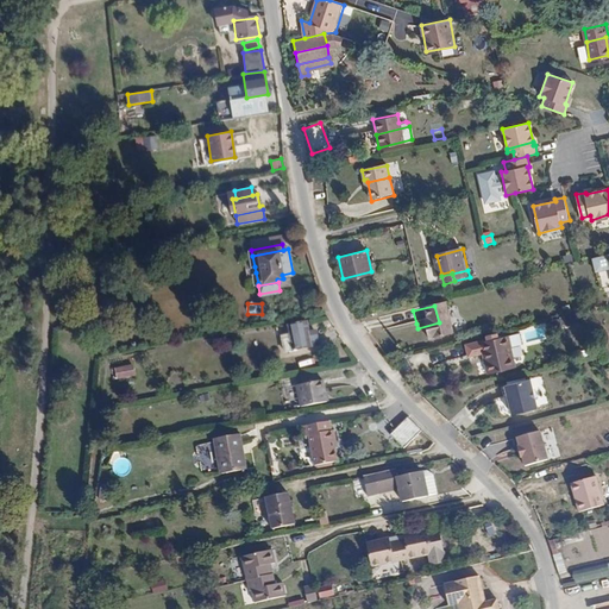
[(316,320),(296,324),(301,347),(327,343),(325,328),(318,330),(316,320)]
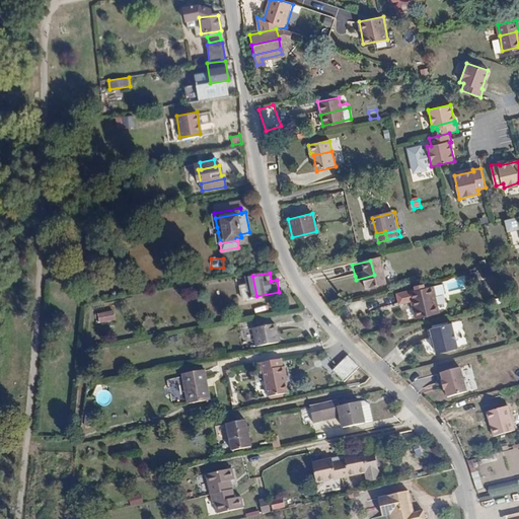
[(377,288),(374,275),(356,280),(356,281),(353,282),(355,293),(377,288)]
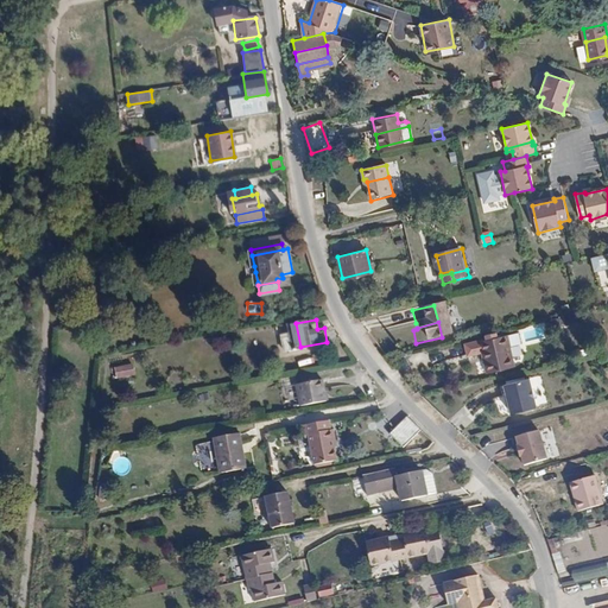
[(295,350),(292,334),(283,335),(284,352),(295,350)]
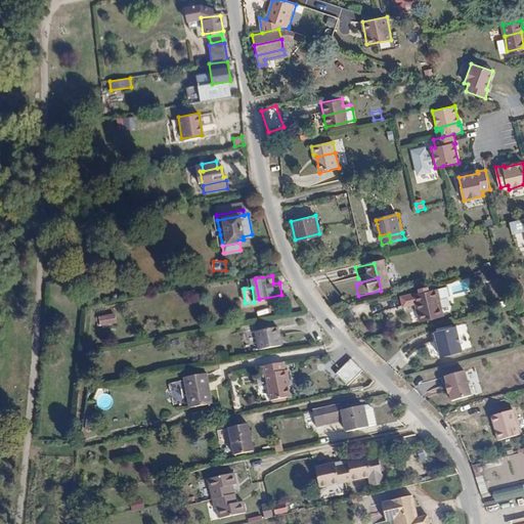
[(415,306),(436,301),(433,290),(411,295),(413,304),(415,306)]
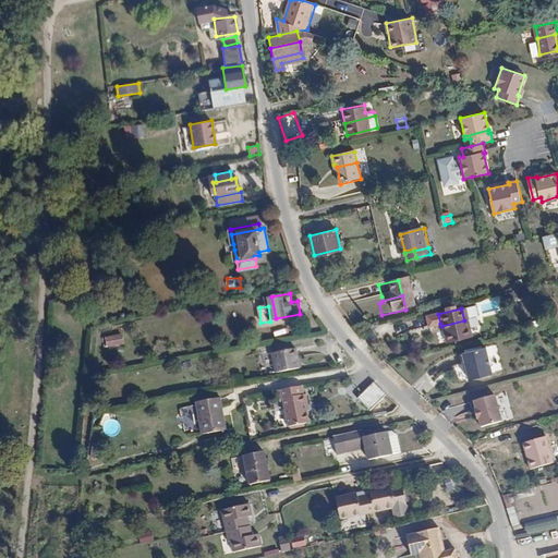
[(468,332),(464,320),(441,326),(443,331),(439,332),(441,339),(468,332)]
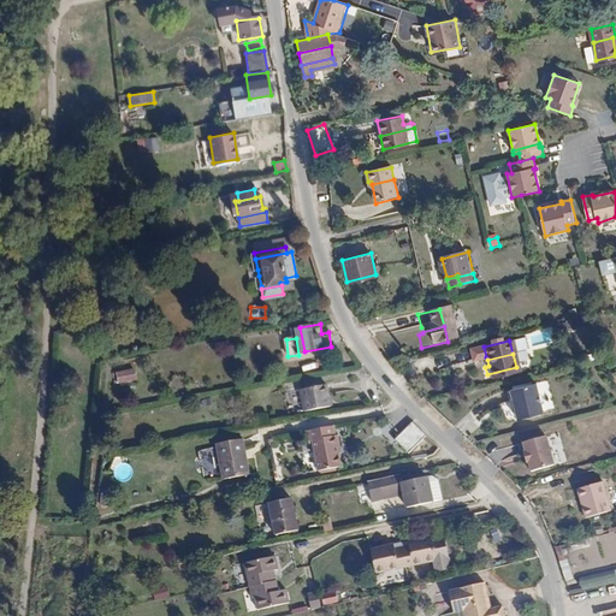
[(517,373),(516,367),(487,374),(489,380),(517,373)]
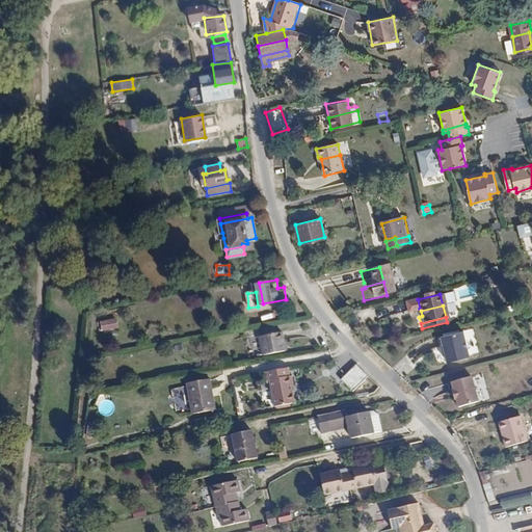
[(117,318),(102,321),(103,328),(118,326),(117,318)]
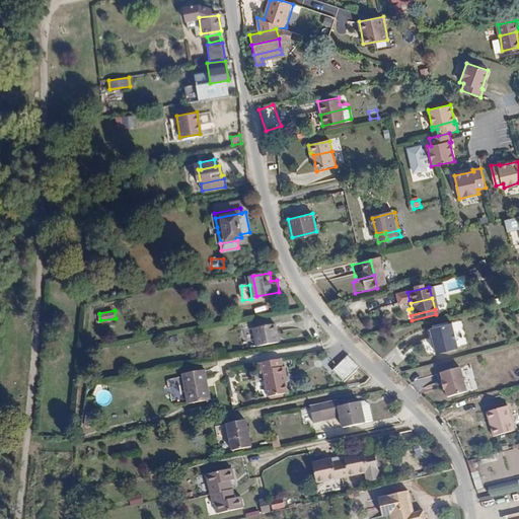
[(435,344),(437,352),(458,347),(452,322),(430,327),(432,337),(431,337),(433,344),(435,344)]
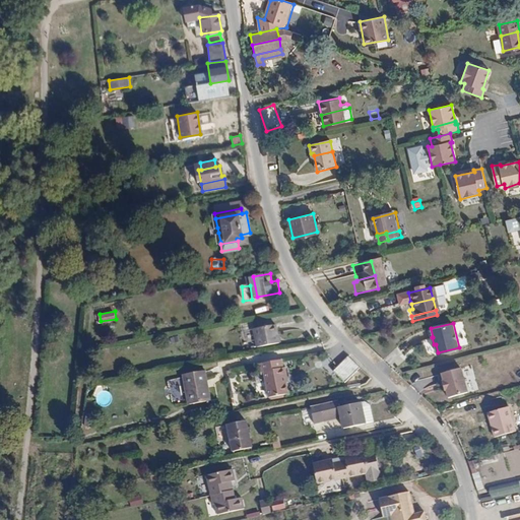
[(275,325),(254,329),(258,347),(279,343),(275,325)]
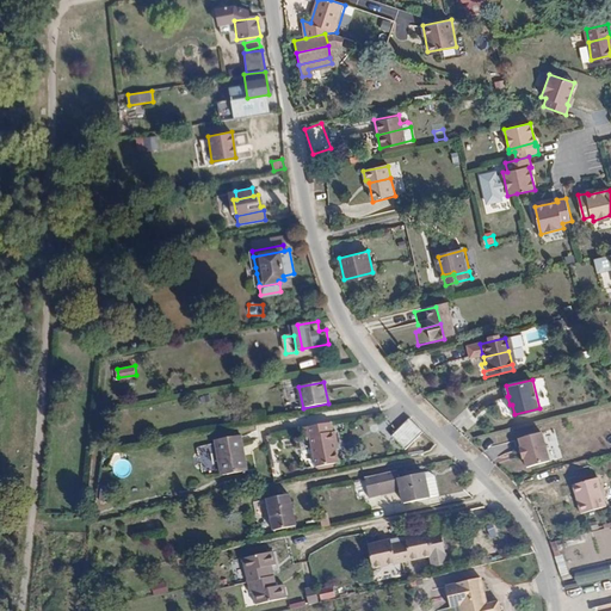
[(406,449),(423,431),(409,419),(393,436),(406,449)]
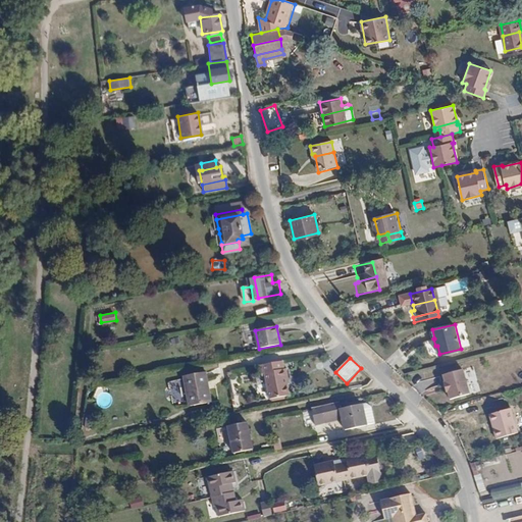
[(262,365),(264,374),(267,373),(286,369),(284,361),(262,365)]
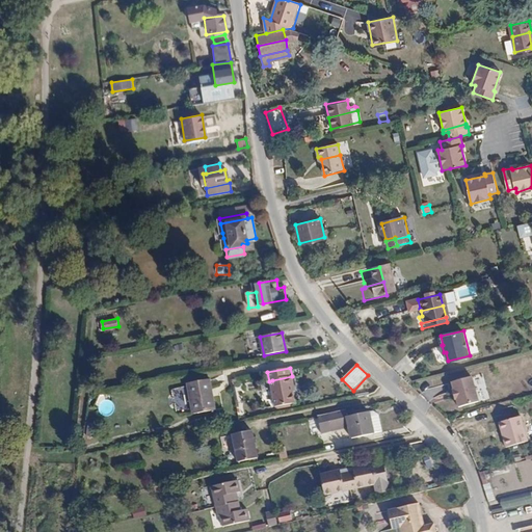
[(455,398),(457,406),(479,401),(473,375),(450,381),(452,391),(451,391),(453,398),(455,398)]
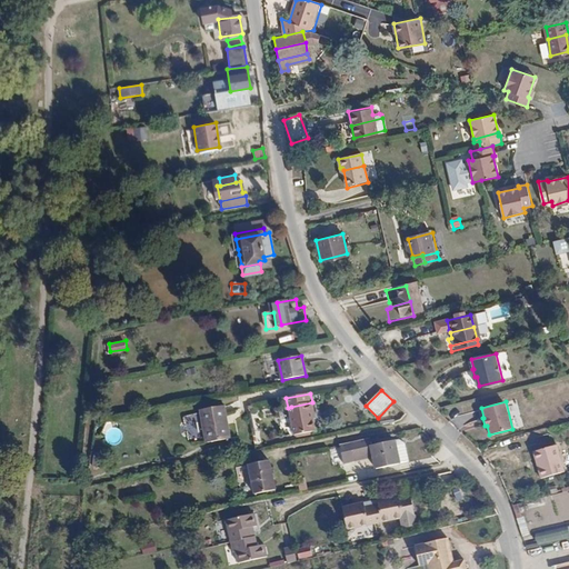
[(291,407),(295,422),(316,418),(315,412),(317,412),(315,402),(312,402),(291,407)]
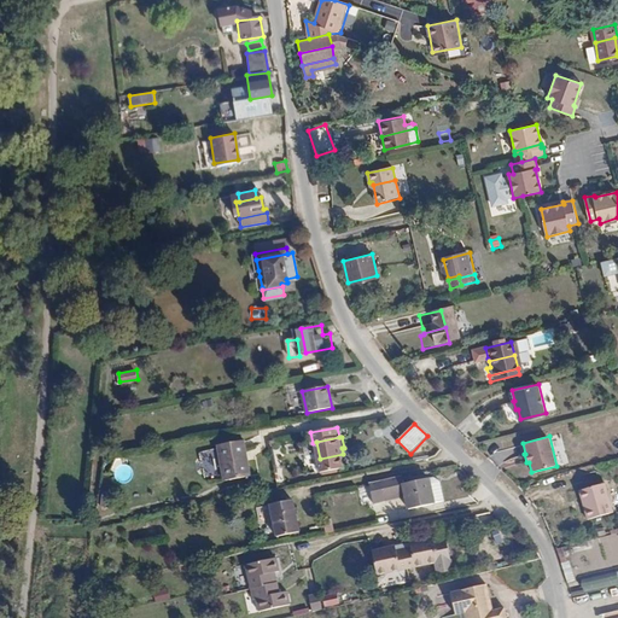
[(220,444),(222,460),(249,455),(246,441),(220,444)]
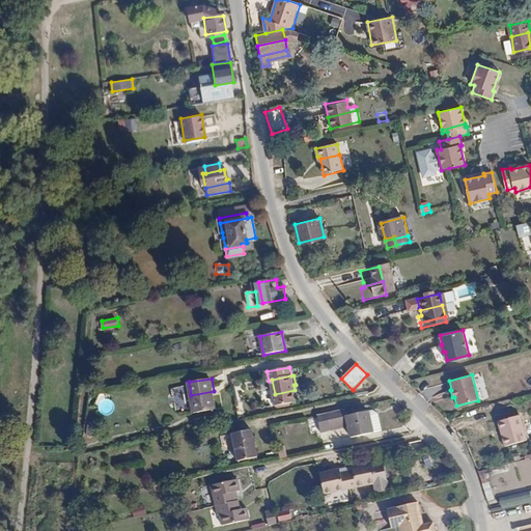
[(295,390),(275,394),(277,407),(297,402),(295,390)]
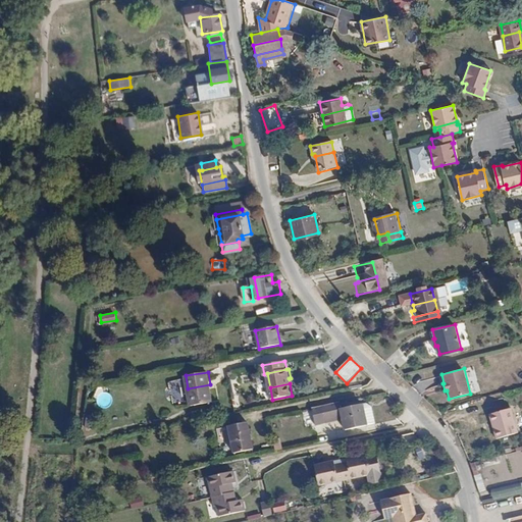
[(210,384),(188,388),(191,404),(212,400),(210,384)]
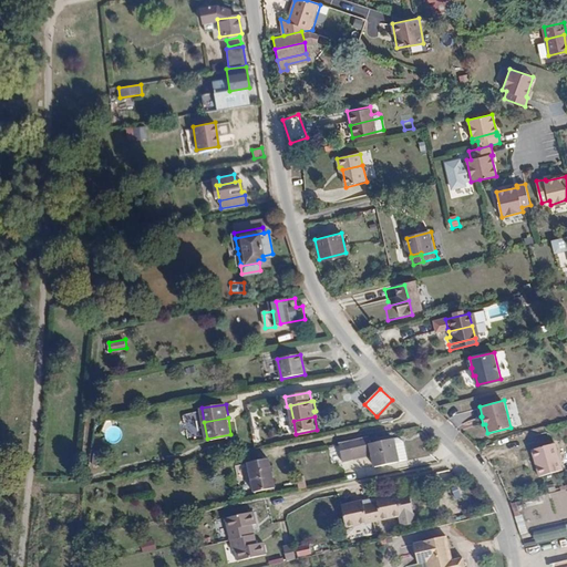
[(370,441),(339,447),(341,456),(394,445),(394,443),(371,447),(370,441)]
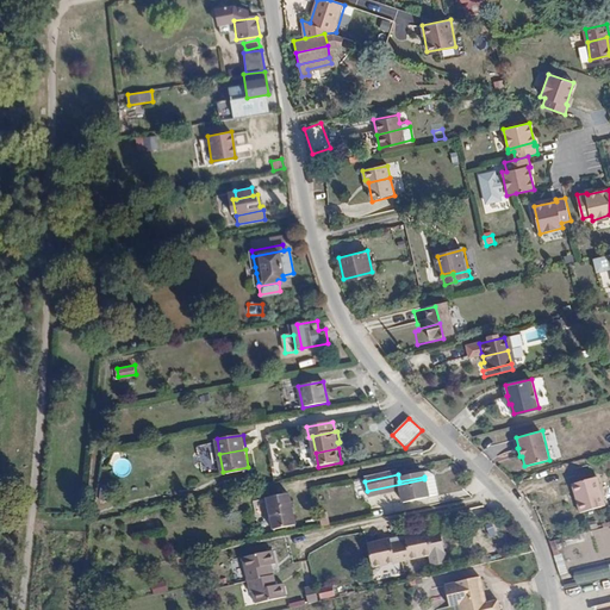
[(435,477),(424,479),(429,503),(440,500),(435,477)]
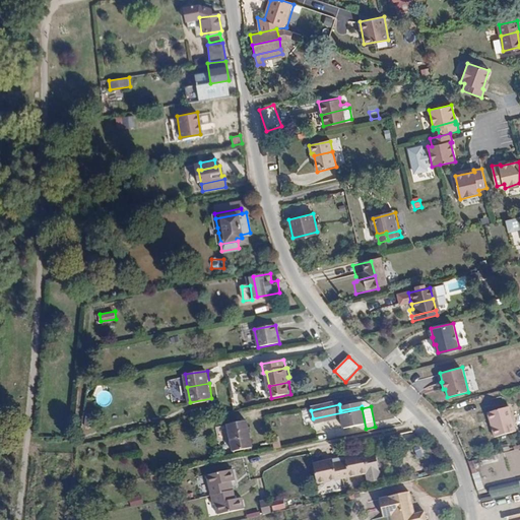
[(514,430),(508,406),(485,413),(492,437),(514,430)]
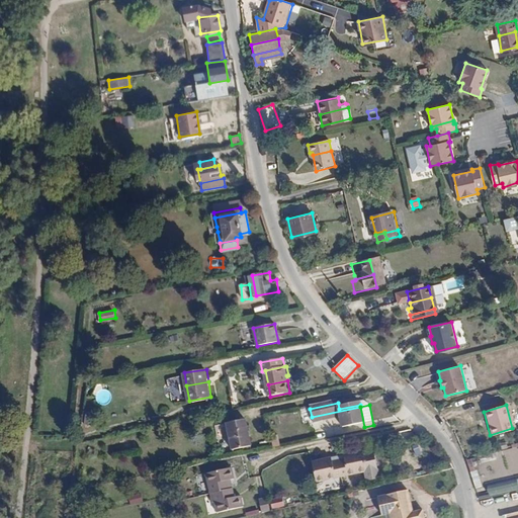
[(360,407),(312,417),(313,427),(323,424),(323,420),(341,417),(342,420),(344,431),(364,427),(360,407)]
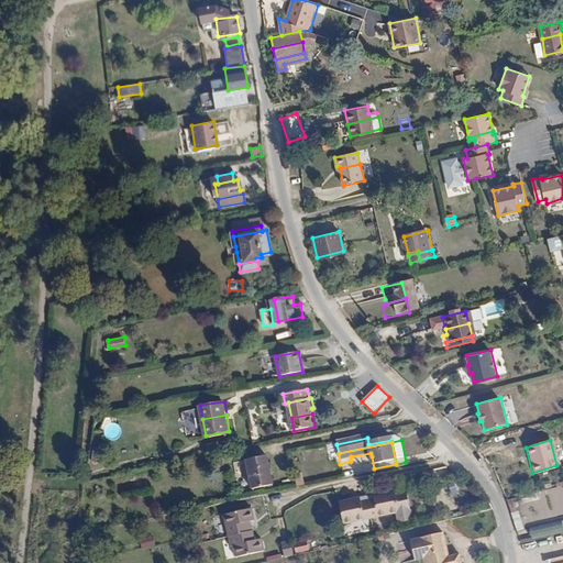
[(266,459),(245,463),(247,473),(264,470),(268,468),(266,459)]
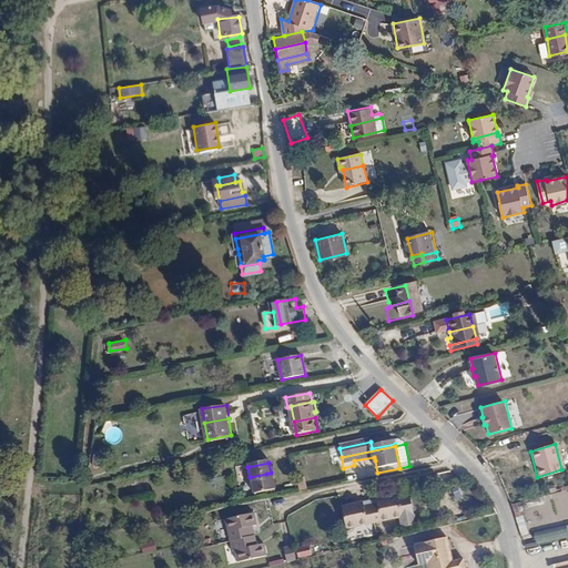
[(269,487),(252,490),(253,495),(275,492),(271,473),(266,474),(269,487)]
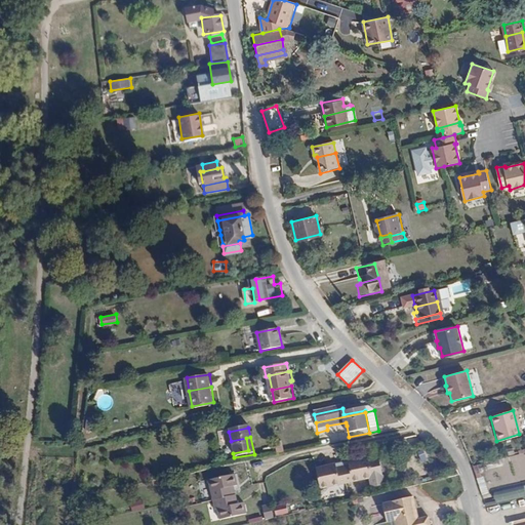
[(246,438),(231,441),(233,453),(248,450),(246,438)]
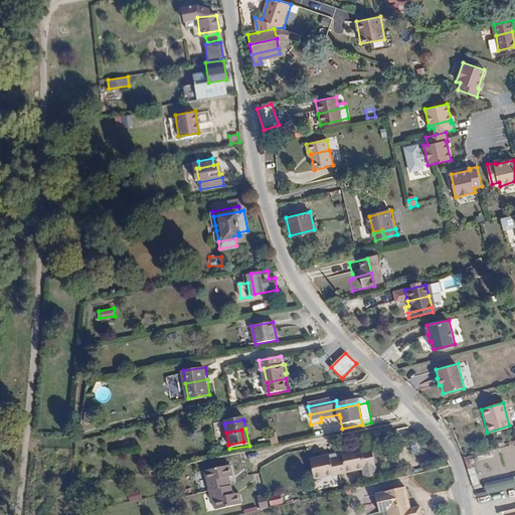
[(278,434),(271,435),(272,445),(280,444),(278,434)]
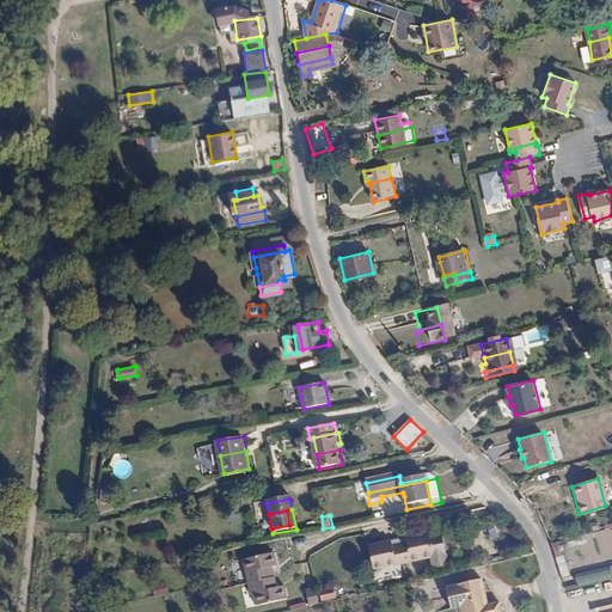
[(404,549),(408,568),(432,562),(434,573),(454,568),(447,538),(416,545),(416,546),(409,548),(404,549)]
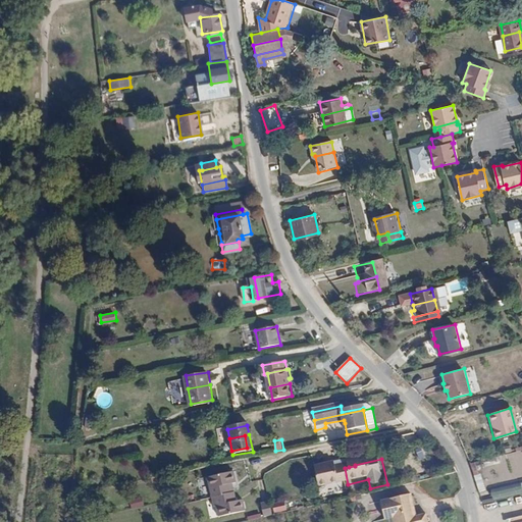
[(321,490),(348,484),(345,468),(337,470),(331,471),(331,470),(318,473),(321,490)]
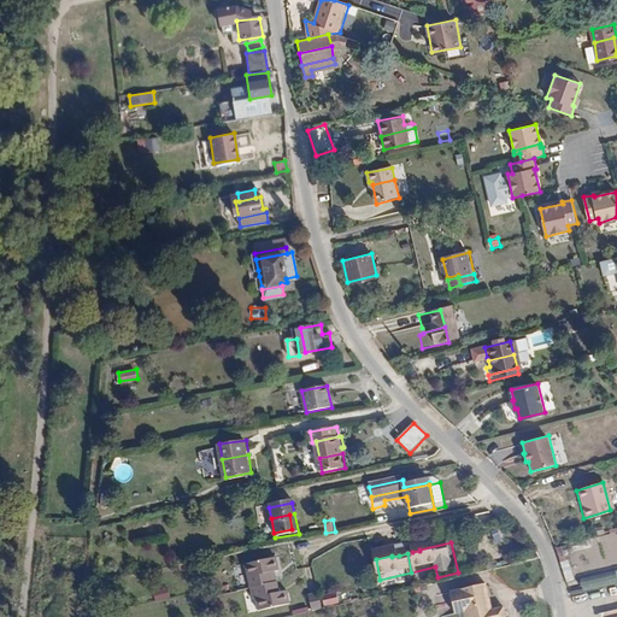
[(276,562),(245,569),(248,587),(271,582),(270,576),(278,574),(276,562)]
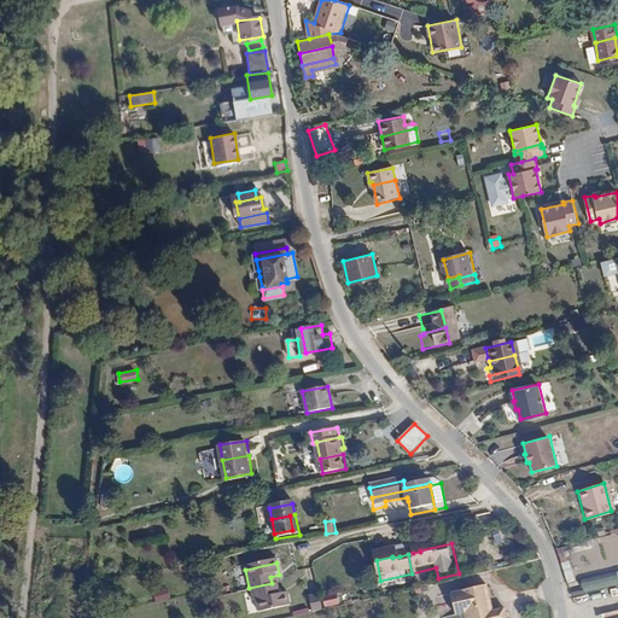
[(584,593),(617,583),(617,571),(582,581),(584,593)]
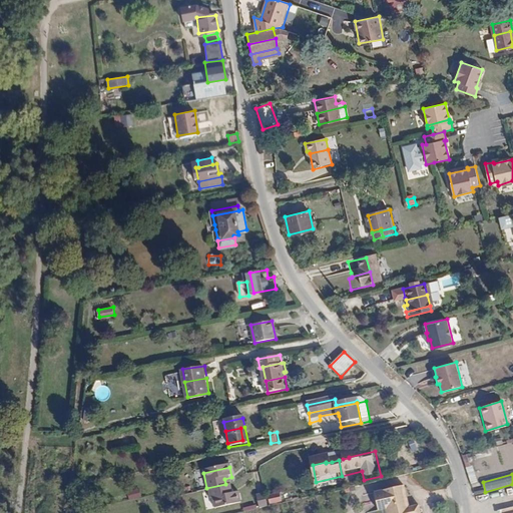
[(225,484),(206,488),(207,492),(209,491),(213,510),(238,504),(236,494),(230,495),(229,487),(226,487),(225,484)]
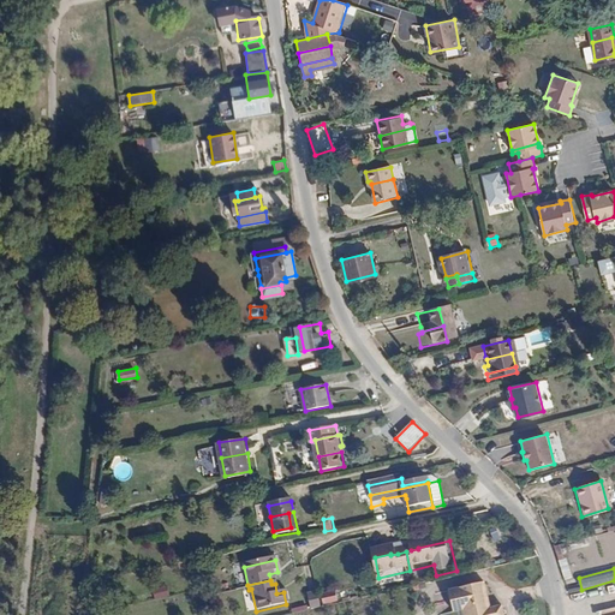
[(484,583),(448,591),(453,613),(458,613),(458,614),(503,614),(502,605),(490,609),(484,583)]
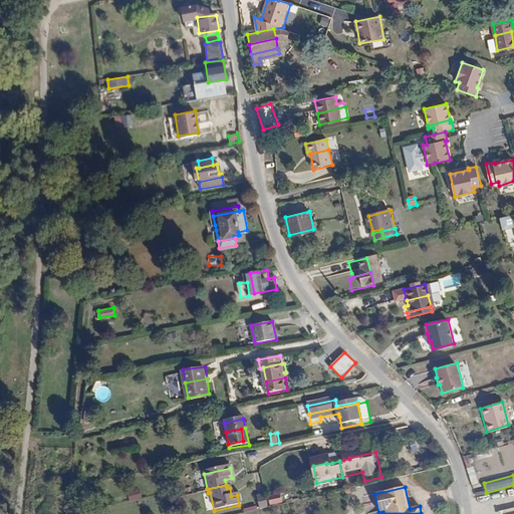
[(130,501),(142,499),(140,489),(129,491),(130,501)]
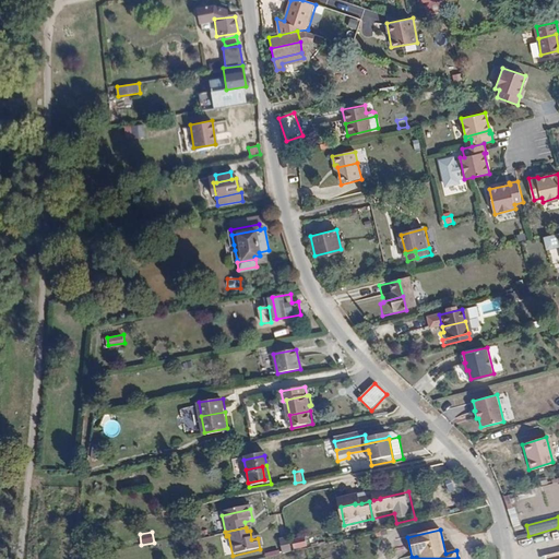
[(305,537),(281,540),(282,551),(307,548),(305,537)]
